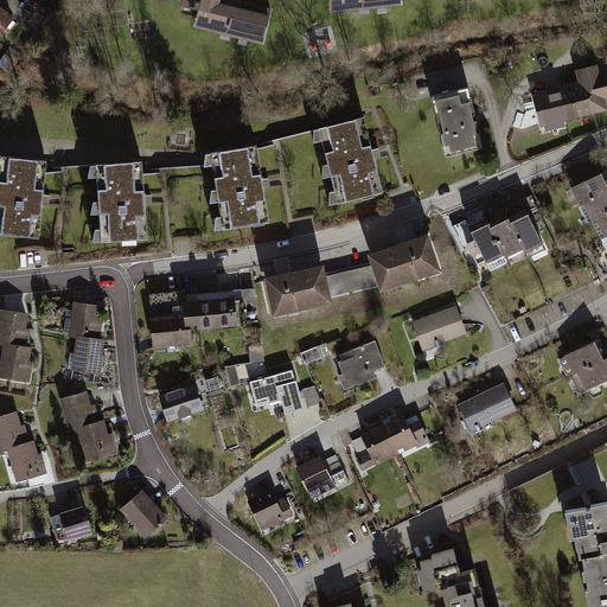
[(180,0),(179,5),(197,10),(216,14),(219,1),(219,0),(180,0)]
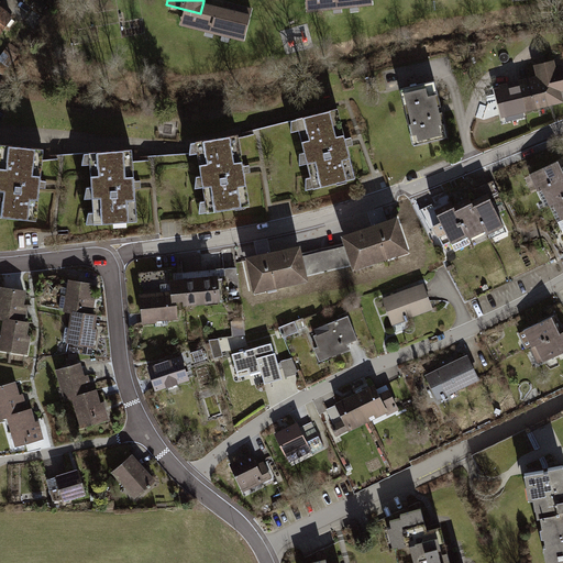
[(307,0),(304,0),(306,18),(372,10),(370,0),(307,0)]
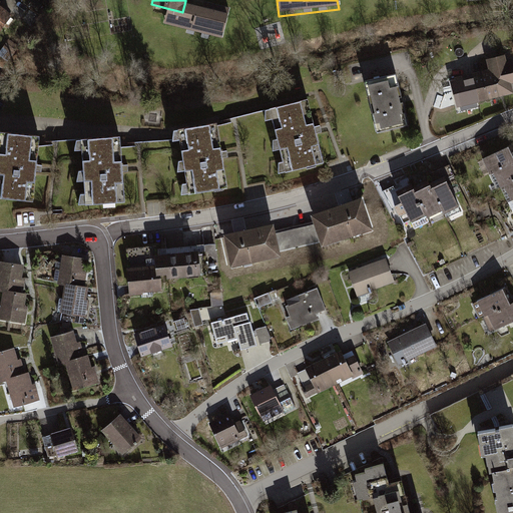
[(182,12),(166,8),(162,23),(220,38),(227,12),(194,3),(185,1),(182,12)]
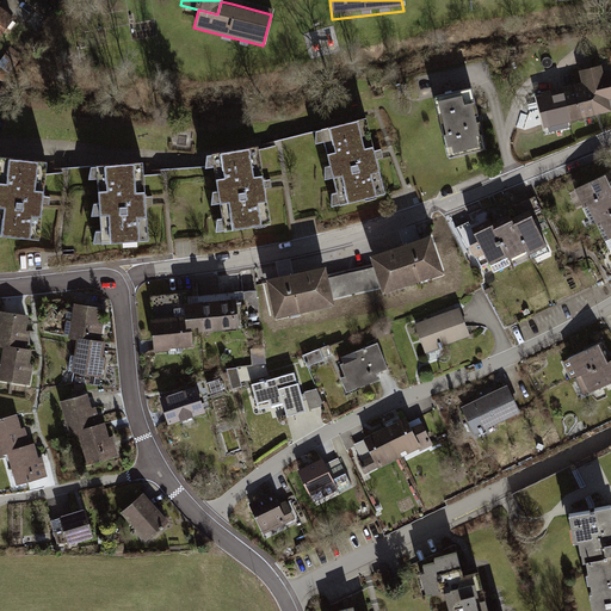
[(0,31),(11,18),(0,10),(0,31)]
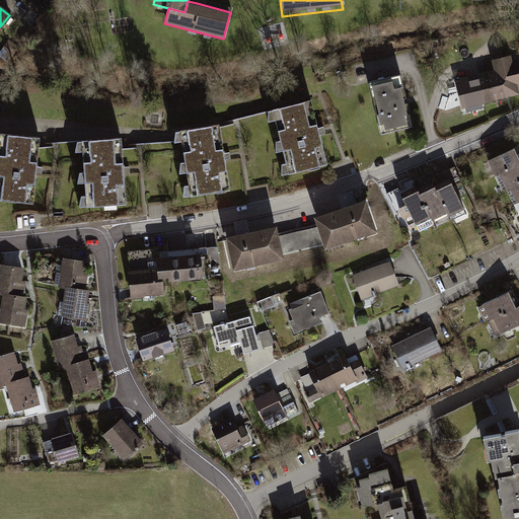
[(493,71),(483,73),(490,102),(518,94),(516,85),(518,84),(518,62),(514,63),(512,55),(490,60),(493,71)]
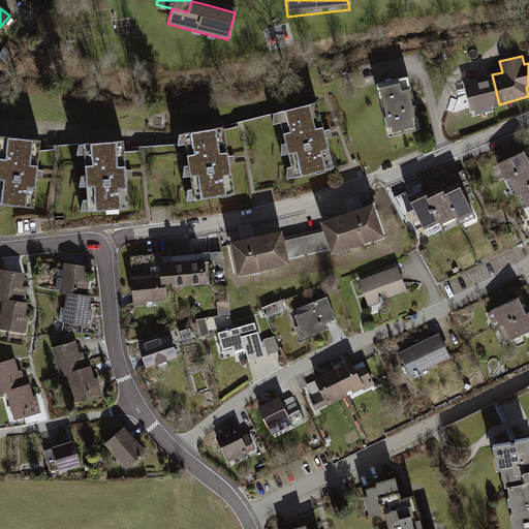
[(499,104),(492,74),(464,82),(472,112),(499,104)]
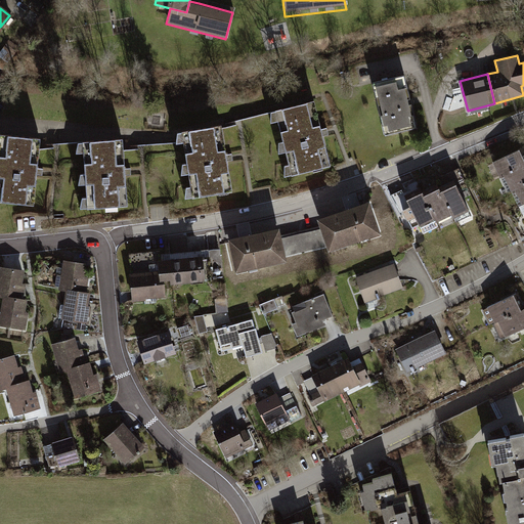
[(405,77),(373,85),(385,136),(417,129),(405,77)]
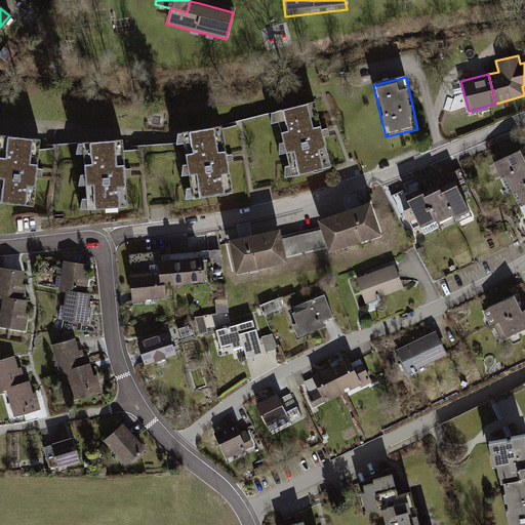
[(314,102),(275,112),(292,174),(328,165),(314,102)]
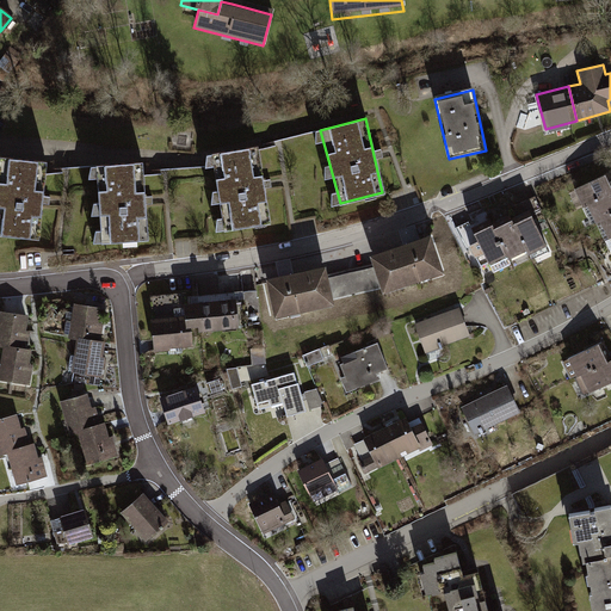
[(253,147),(210,154),(224,229),(269,223),(253,147)]
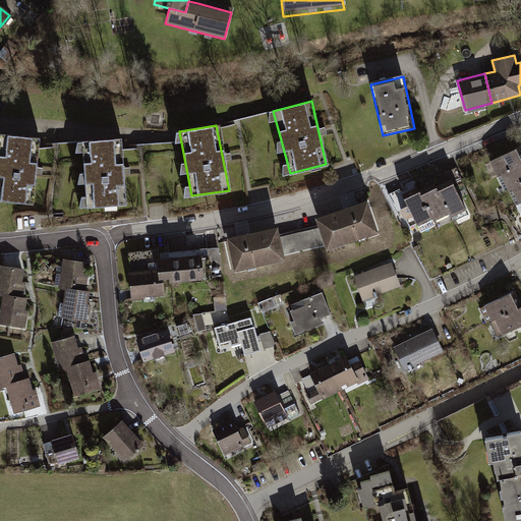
[(35,136),(0,133),(0,199),(30,203),(35,136)]
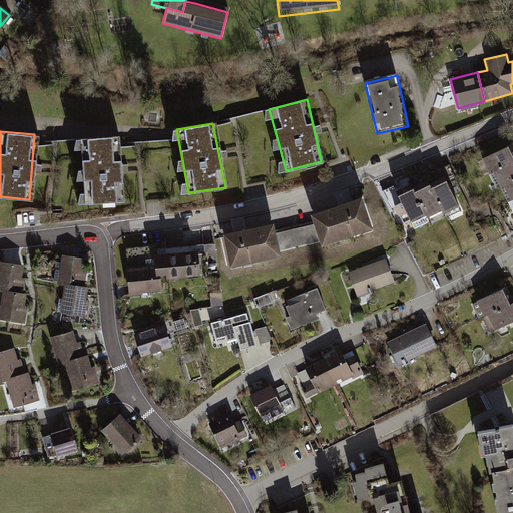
[(116,136),(78,138),(83,203),(121,200),(116,136)]
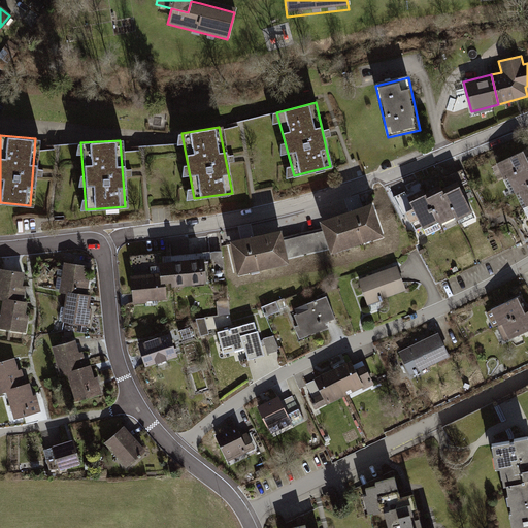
[(527,167),(527,164),(522,152),(497,163),(504,178),(506,177),(527,167)]
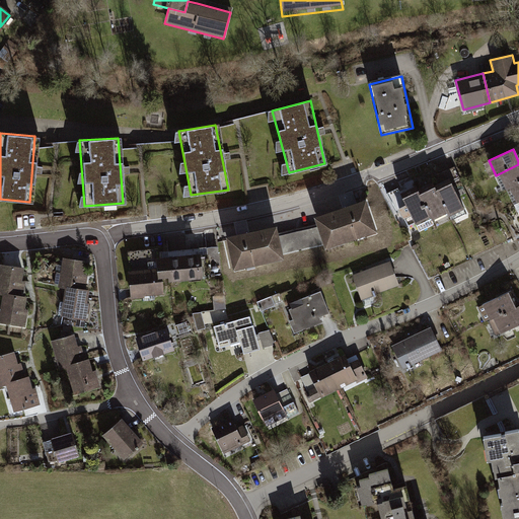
[(518,164),(498,174),(505,190),(509,189),(518,182),(518,164)]
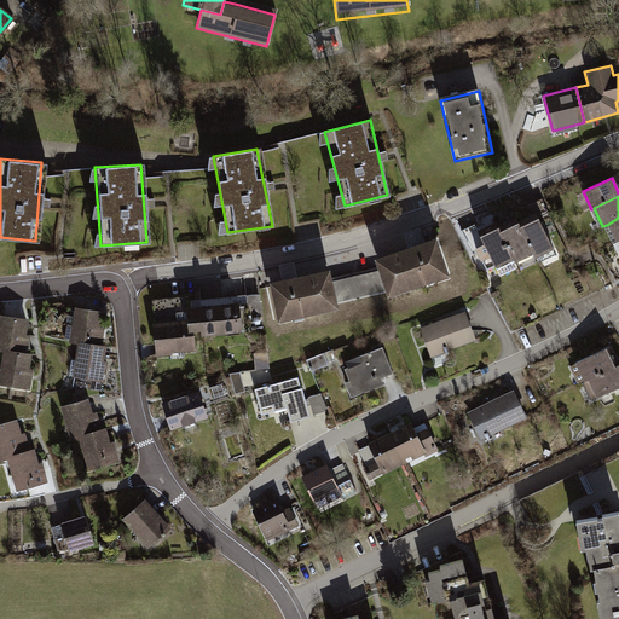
[(525,224),(518,227),(532,255),(534,260),(554,250),(532,208),(520,214),(525,224)]
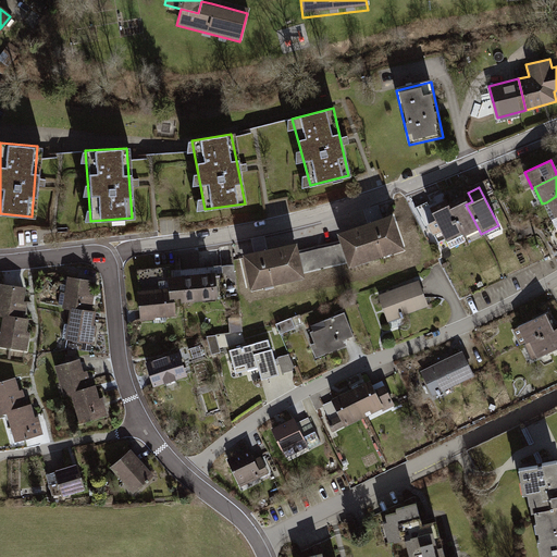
[(556,196),(546,202),(554,218),(556,214),(556,196)]
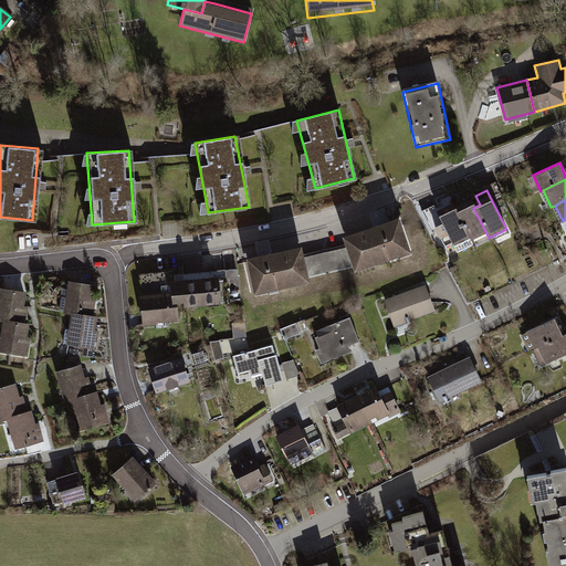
[(472,205),(457,212),(469,239),(470,241),(486,233),(473,208),(472,205)]
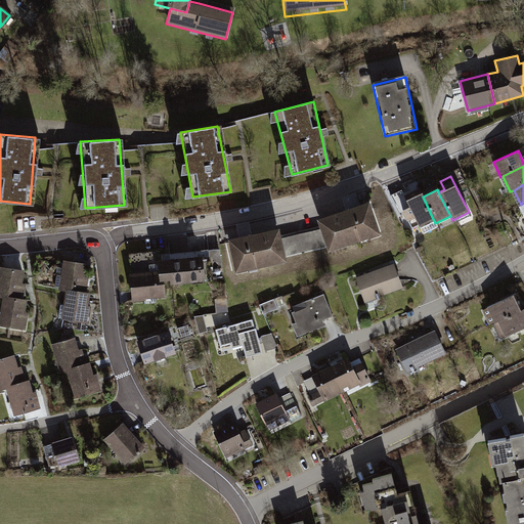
[(403,195),(398,199),(405,213),(410,210),(420,228),(434,221),(423,197),(421,193),(406,201),(403,195)]
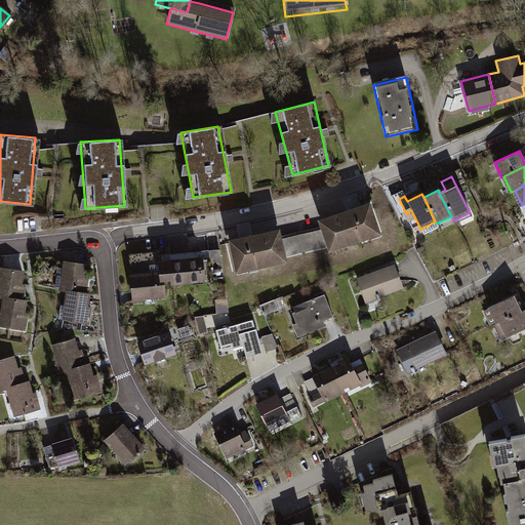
[(372,197),(321,215),(322,227),(294,237),(299,256),(384,233),(372,197)]
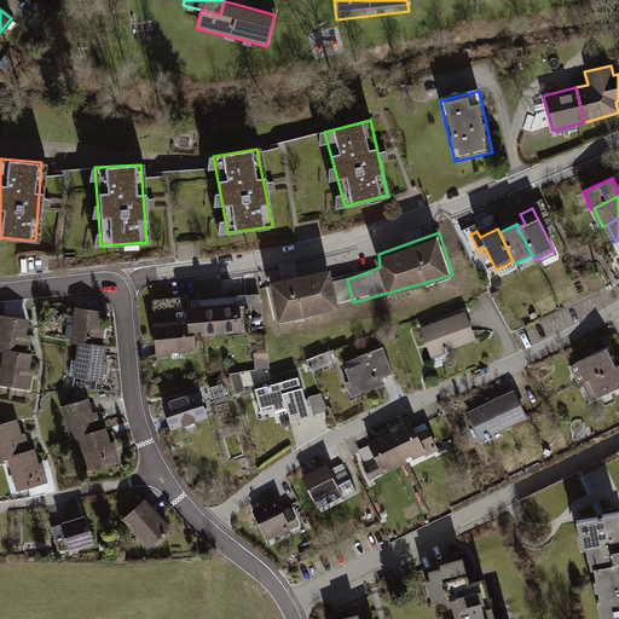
[(337,282),(333,266),(272,278),(272,287),(279,319),(353,302),(347,279),(337,282)]
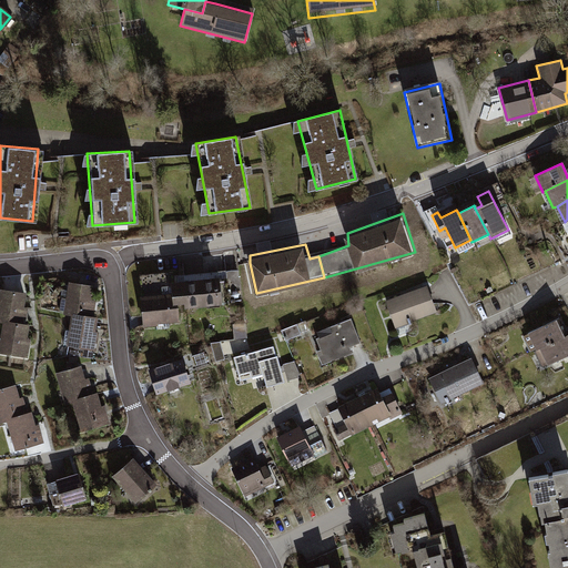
[(138,276),(141,327),(180,325),(179,311),(223,307),(221,276),(169,280),(169,274),(138,276)]
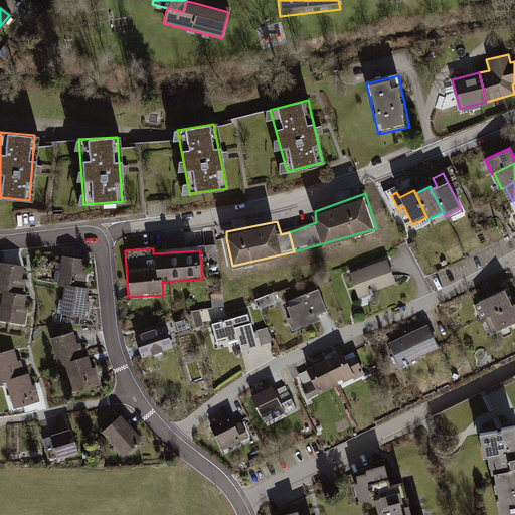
[(86,260),(61,256),(58,286),(61,287),(86,289),(88,275),(83,275),(86,260)]
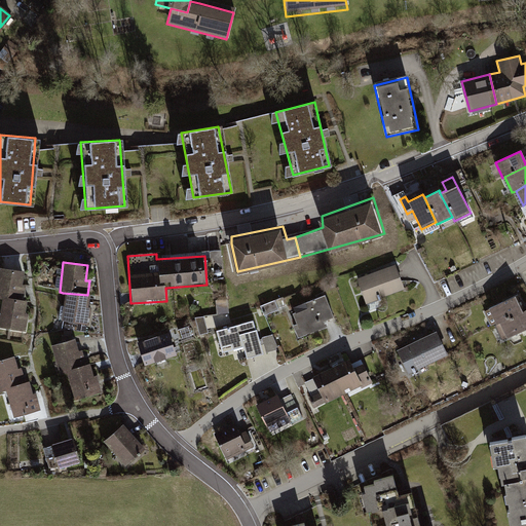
[(396,263),(358,278),(366,304),(378,299),(406,289),(402,280),(396,263)]
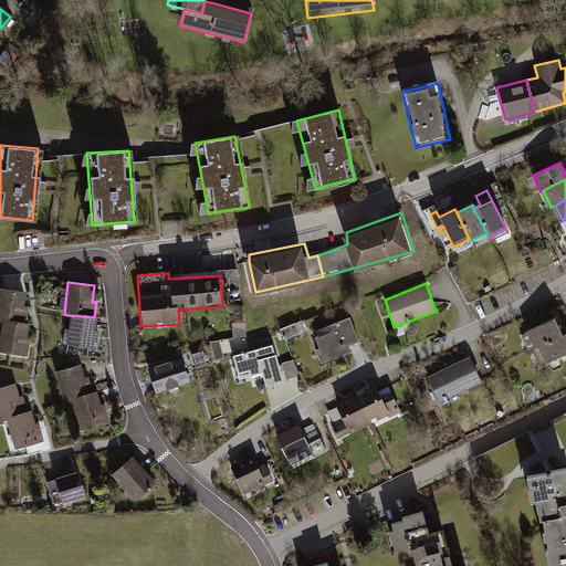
[(25,294),(0,291),(0,324),(25,327),(27,312),(23,311),(25,294)]
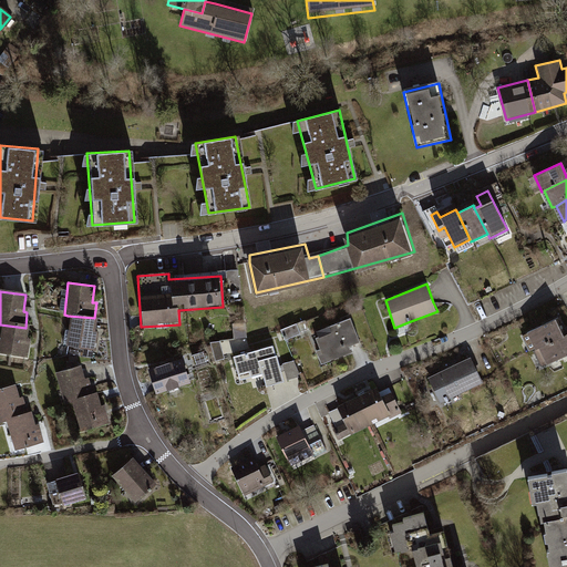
[(94,318),(68,316),(65,332),(62,332),(60,348),(99,352),(100,334),(96,334),(99,319),(94,318)]
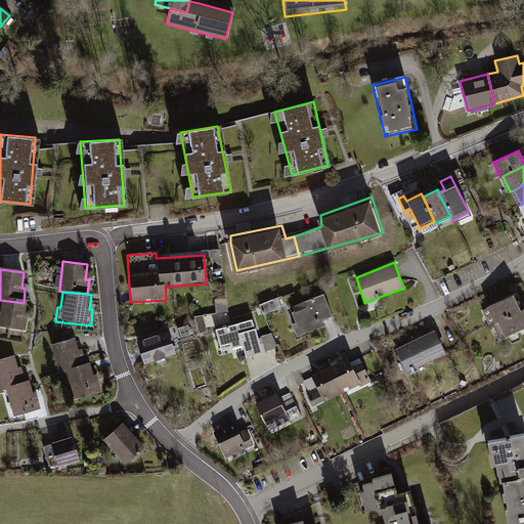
[(307,309),(292,315),(302,339),(326,328),(323,322),(333,318),(322,295),(305,303),(307,309)]
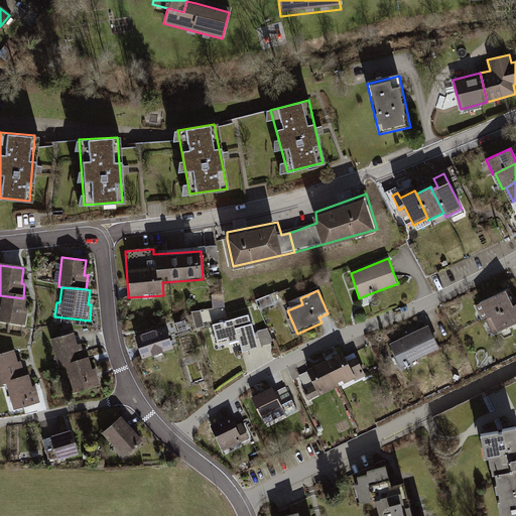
[(504,291),(479,302),(487,320),(491,319),(512,309),(504,291)]
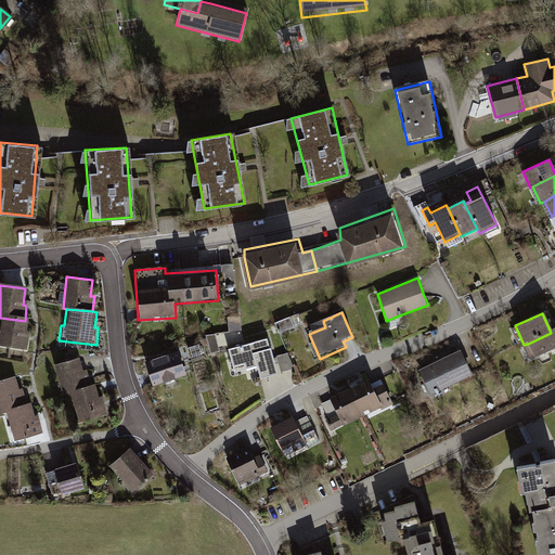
[(292,317),(276,321),(280,331),(295,326),(292,317)]
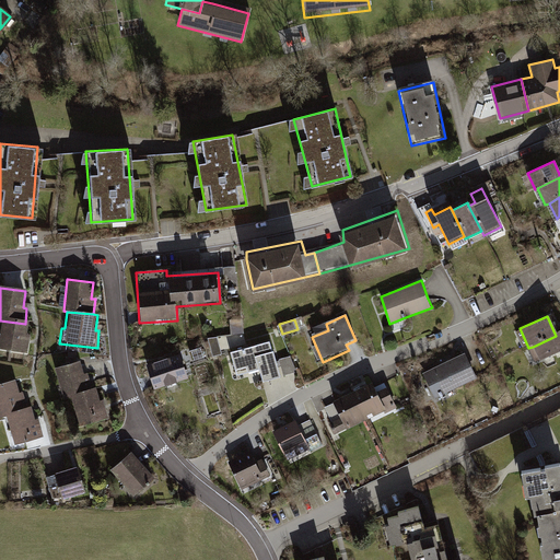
[(25,324),(0,321),(0,353),(28,358),(31,340),(27,340),(28,324),(25,324)]
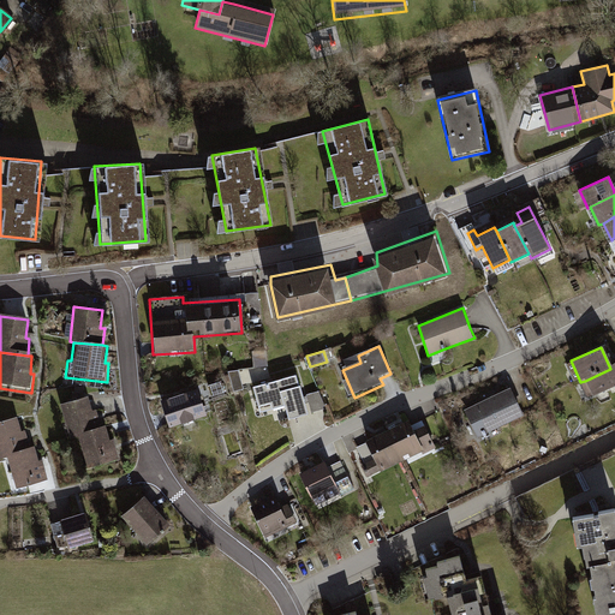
[(614,366),(610,369),(585,381),(593,401),(614,390),(614,366)]
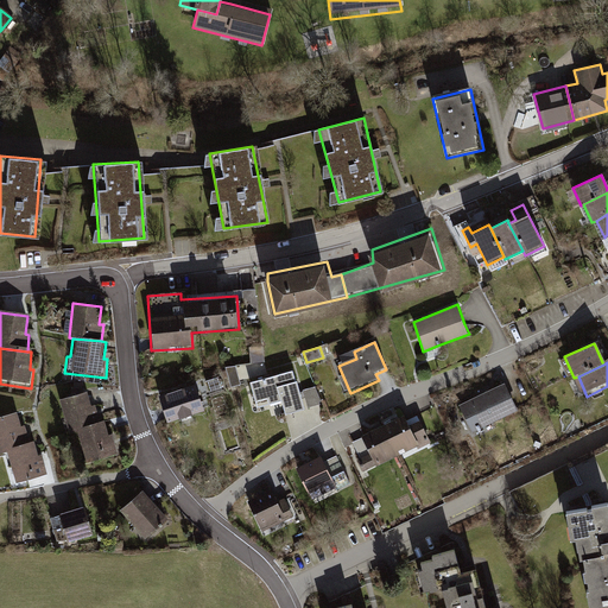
[(228,368),(232,385),(241,384),(236,366),(228,368)]
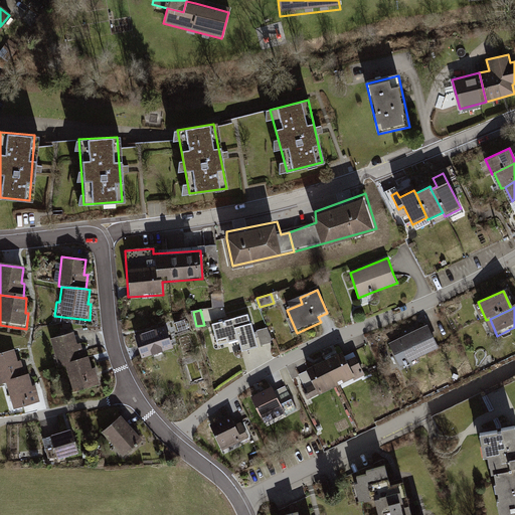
[(249,312),(213,323),(219,344),(239,339),(242,350),(273,342),(268,327),(255,330),(249,312)]
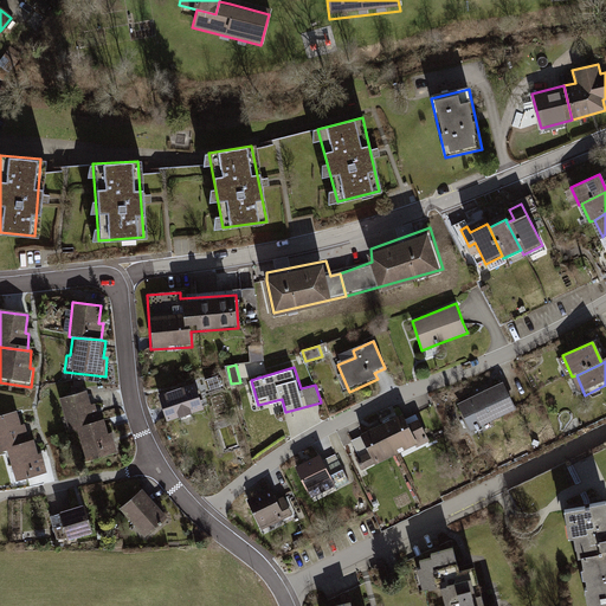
[(219,376),(207,380),(210,388),(223,385),(219,376)]
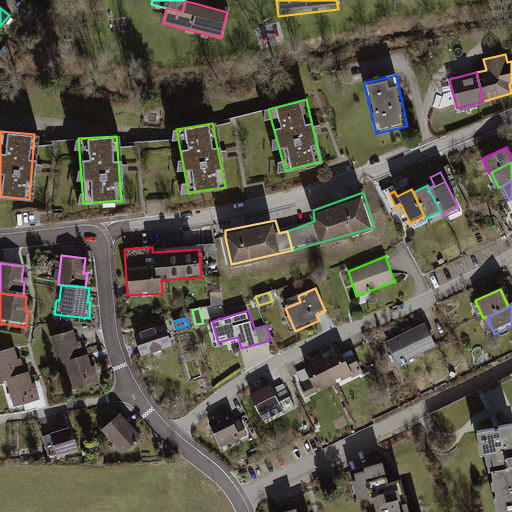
[(134,332),(141,353),(172,344),(165,321),(134,332)]
